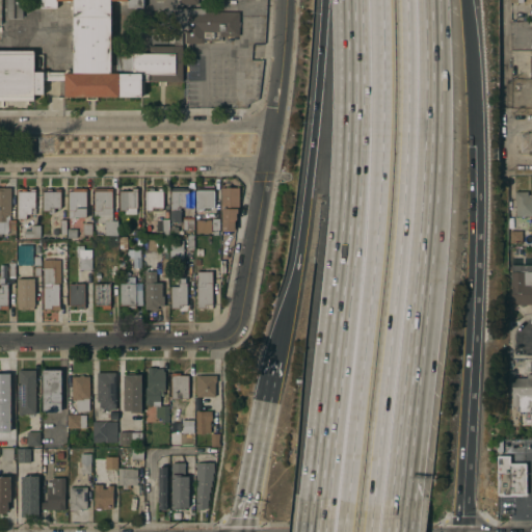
[(218,36),(218,32),(212,32),(212,38),(203,38),(203,44),(184,44),(184,33),(180,33),(181,82),(139,82),(140,97),(96,98),(96,100),(86,101),(86,97),(63,98),(62,81),(42,81),(42,95),(32,95),(32,101),(0,101),(0,51),(32,51),(32,73),(42,72),(42,74),(64,73),(64,71),(72,71),(72,1),(55,1),(55,8),(40,8),(40,0),(141,0),(142,7),(126,8),(126,1),(109,1),(109,67),(115,67),(115,56),(129,56),(129,53),(131,53),(131,54),(149,54),(149,47),(174,47),(173,9),(204,8),(204,12),(238,12),(238,36),(221,36),(221,41),(214,41),(214,36),(218,36)]
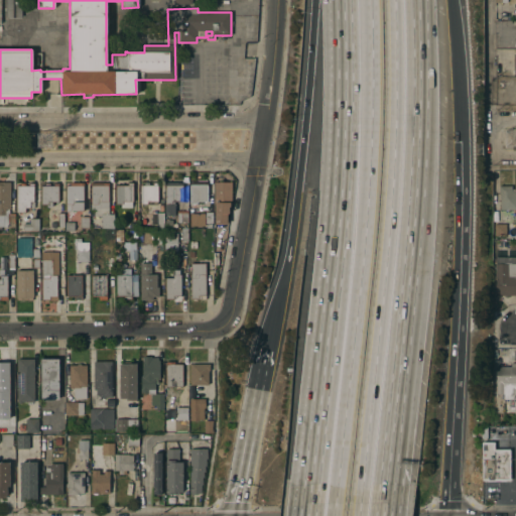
[(20,0),(20,18),(5,18),(5,0),(20,0)]
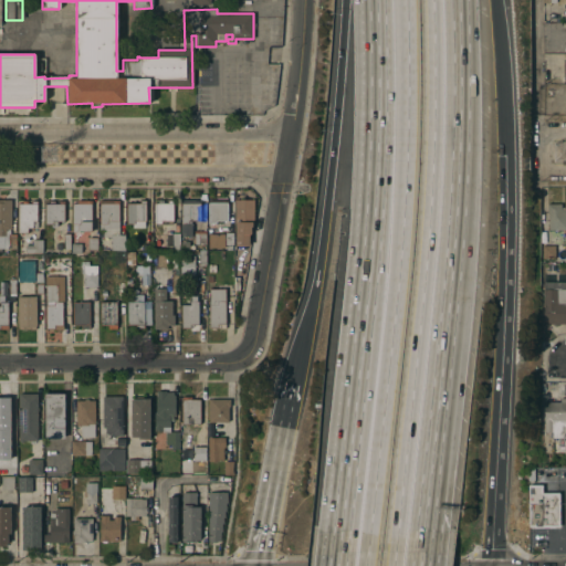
[(3,250),(0,250),(0,200),(10,201),(10,230),(7,230),(4,232),(4,237),(3,237),(3,245),(3,250)]
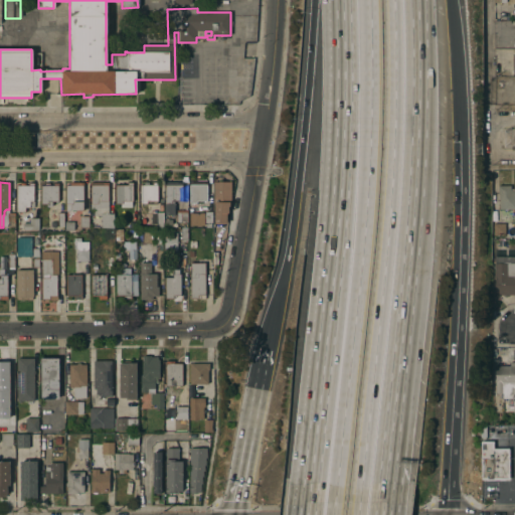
[(108,214),(113,214),(113,228),(101,227),(101,216),(94,216),(94,208),(91,208),(90,182),(107,182),(108,208),(108,214)]
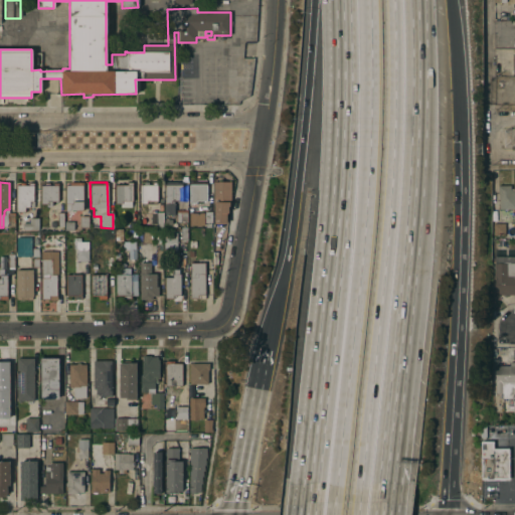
[(157,201),(156,201),(156,204),(140,204),(140,185),(144,185),(144,182),(148,182),(148,185),(152,185),(152,183),(157,183),(157,201)]
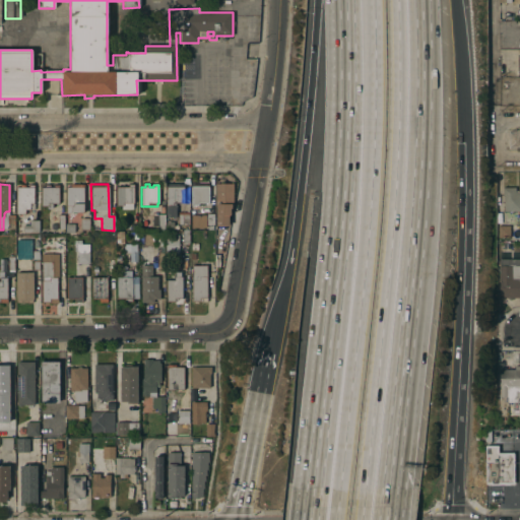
[(184,203),(173,203),(173,205),(176,205),(176,217),(166,217),(166,184),(184,184),(184,203)]
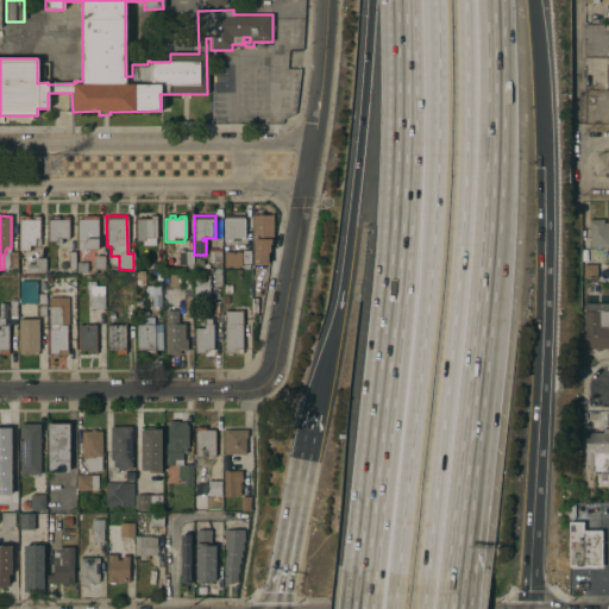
[(272,243),(270,243),(271,245),(269,245),(269,253),(267,253),(267,265),(252,265),(251,217),(271,215),(272,243)]
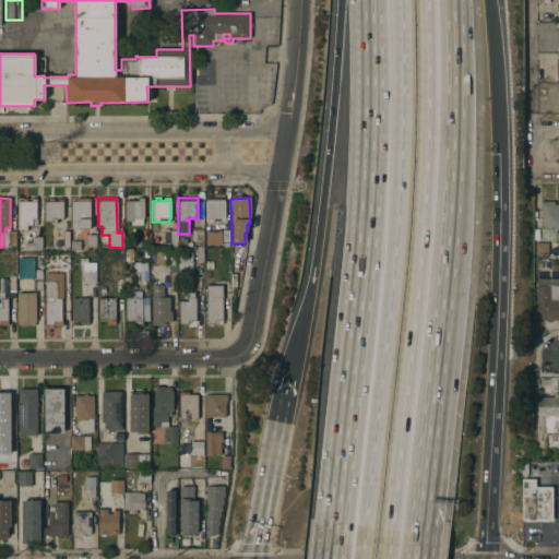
[(62,219),(50,219),(50,223),(44,223),(44,202),(48,202),(48,199),(52,199),(52,202),(57,202),(57,199),(62,199),(62,219)]
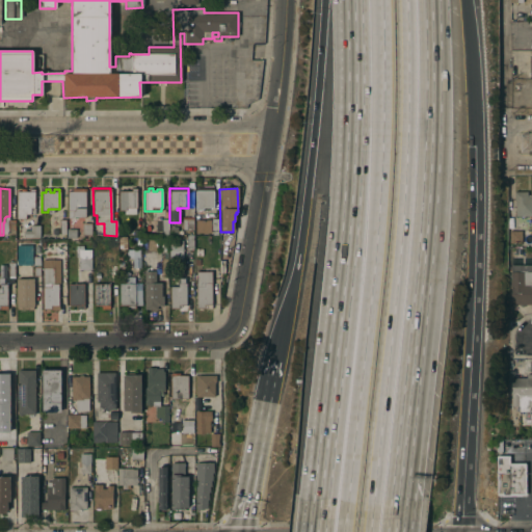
[(85,218),(72,218),(67,218),(67,192),(72,192),(72,189),(85,189),(85,218)]
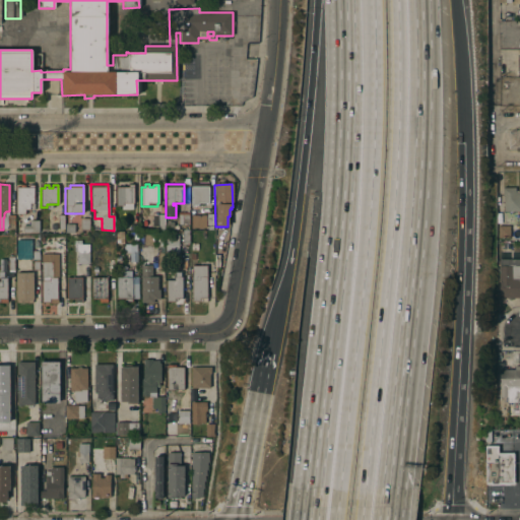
[(132,204),(132,210),(121,210),(121,208),(118,208),(118,207),(115,207),(116,188),(120,188),(120,185),(123,185),(123,188),(128,188),(128,185),(133,185),(132,204)]
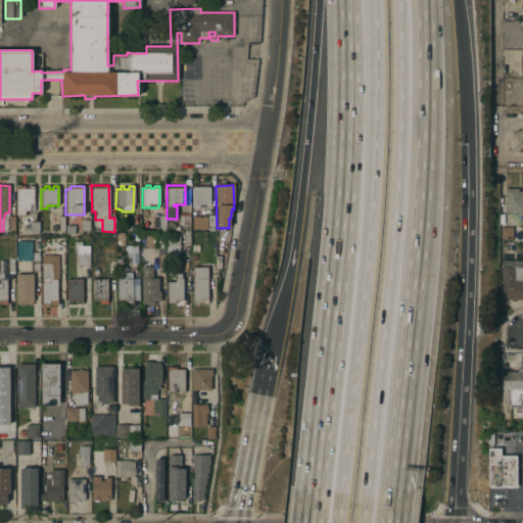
[(208,205),(204,205),(204,207),(191,207),(191,186),(208,186),(208,205)]
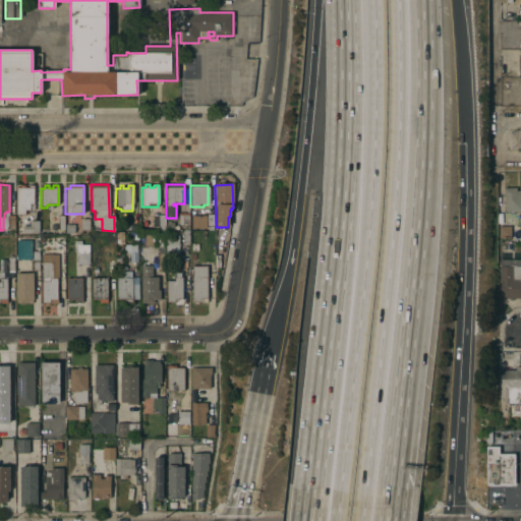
[(33,211),(24,211),(24,216),(15,216),(15,188),(19,188),(19,186),(24,186),(24,188),(29,188),(29,186),(33,186),(33,211)]
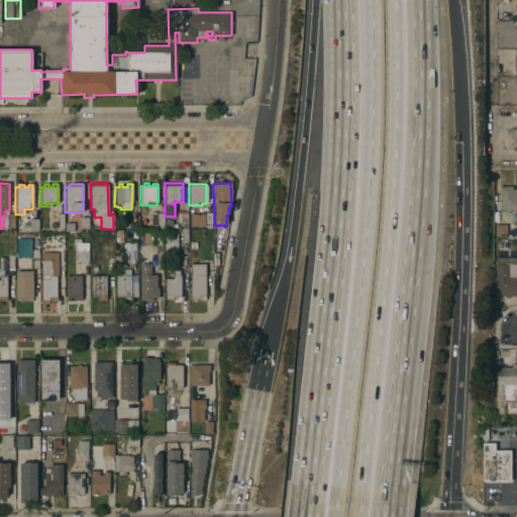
[(516,203),(501,204),(501,194),(500,194),(500,186),(513,186),(513,189),(516,189),(516,203)]
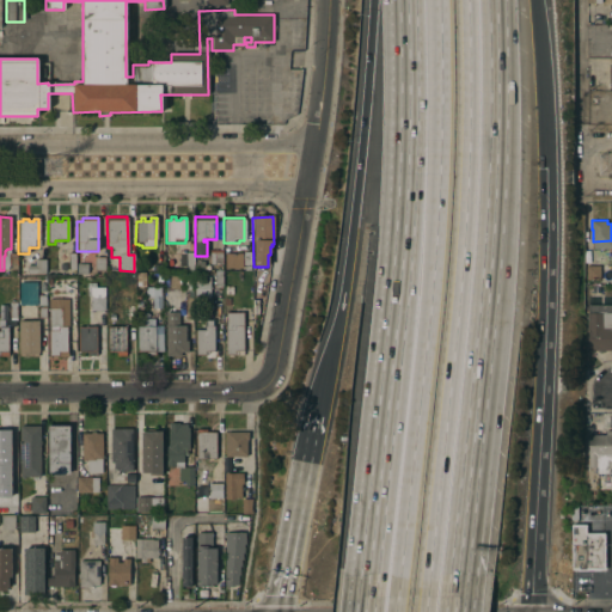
[(224,269),(221,269),(221,264),(209,264),(209,251),(221,251),(221,258),(224,258),(224,269)]
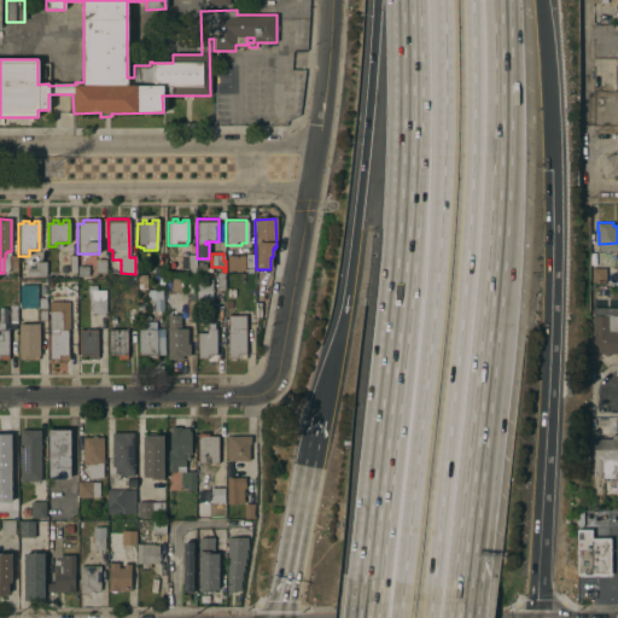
[(181,269),(181,256),(188,256),(188,255),(196,255),(196,274),(187,274),(187,269),(181,269)]
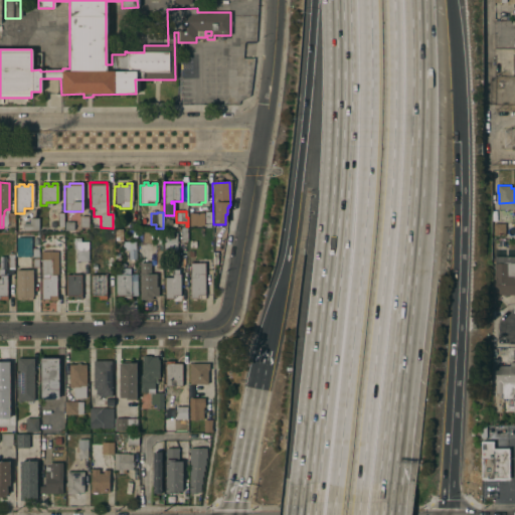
[(189,217),(189,213),(202,213),(202,224),(192,224),(192,226),(188,226),(188,217),(189,217)]
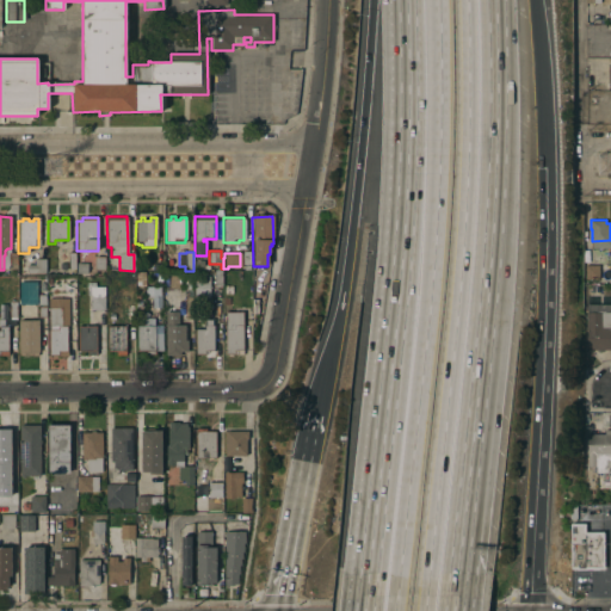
[(104,270),(93,270),(93,258),(104,258),(104,264),(104,270)]
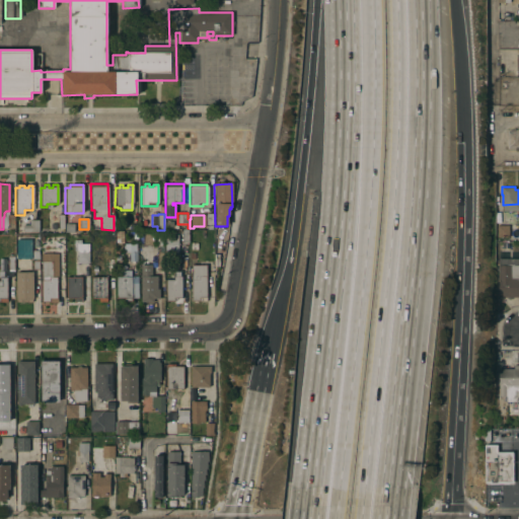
[(39,229),(39,232),(22,232),(22,229),(22,226),(28,226),(28,224),(28,221),(38,220),(39,224),(39,229)]
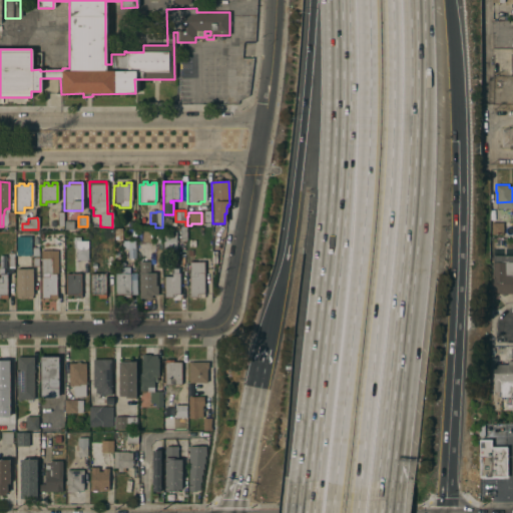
[(502,223),(490,222),(490,234),(501,235),(502,223)]
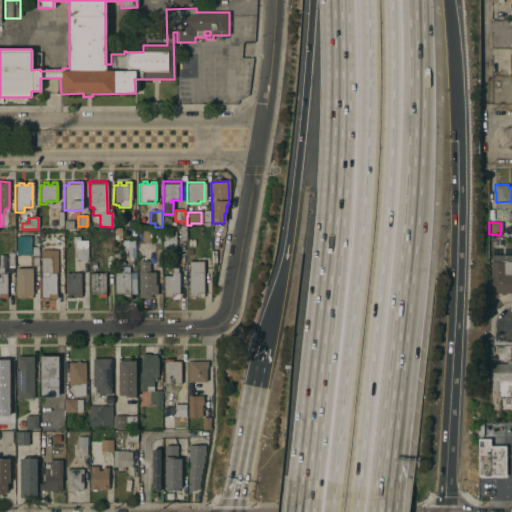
[(175,250),(162,250),(162,232),(175,232),(175,250)]
